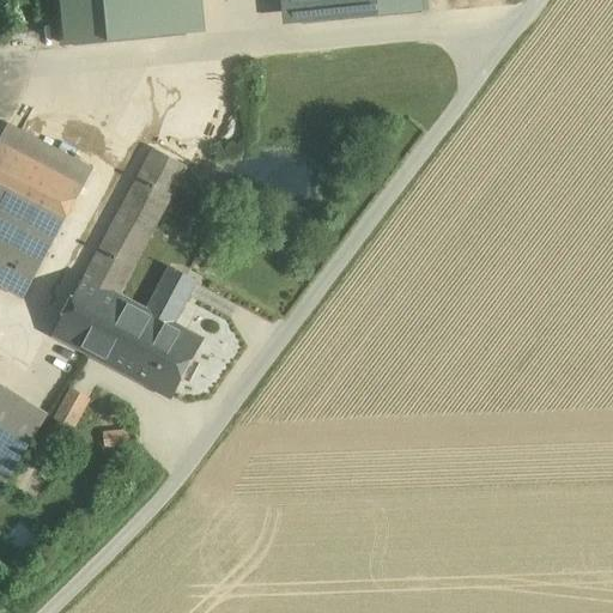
[(61,0),(66,46),(184,35),(181,0),(61,0)]
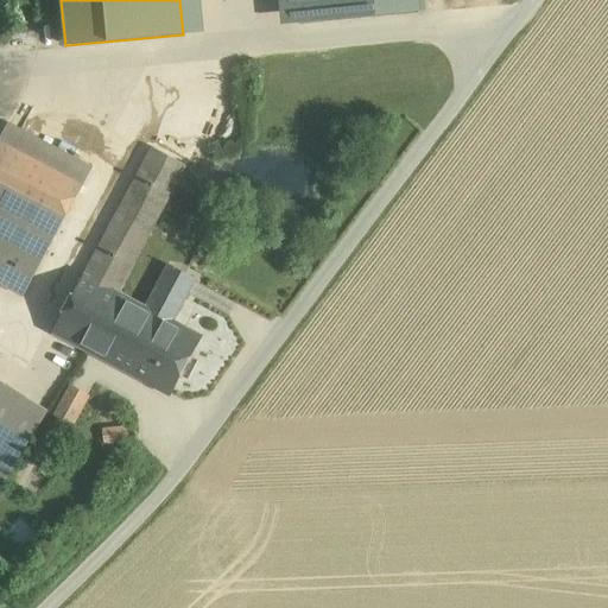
[(200,0),(179,0),(183,35),(203,33),(200,0)]
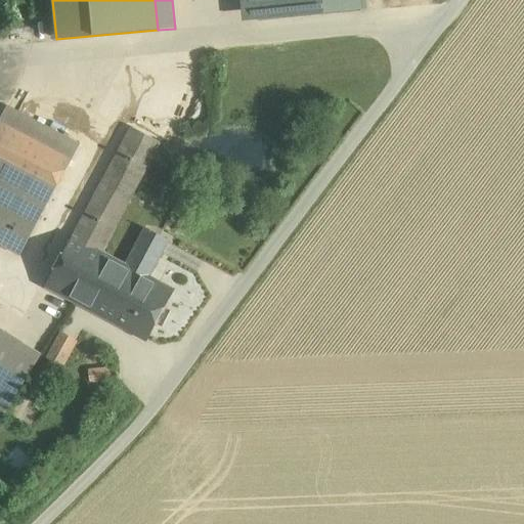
[(262,19),(259,0),(241,0),(244,22),(262,19)]
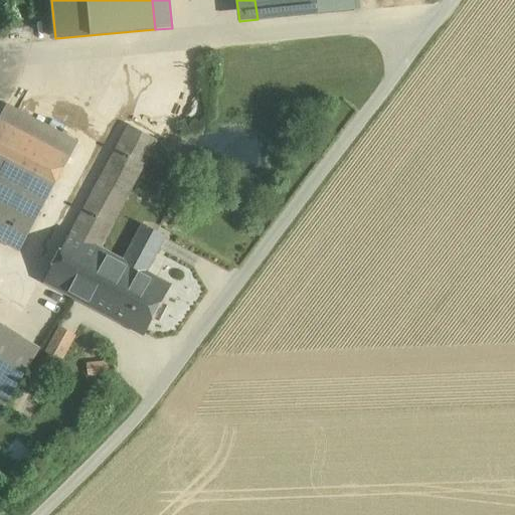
[(355,0),(254,0),(258,19),(356,10),(355,0)]
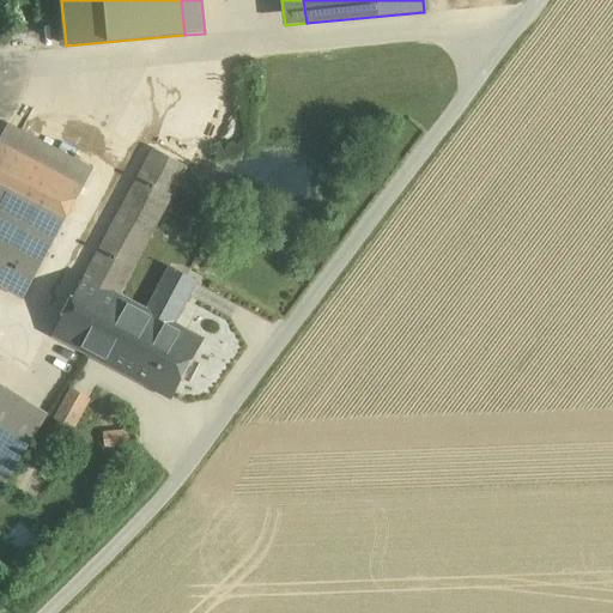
[(93,169),(8,123),(0,140),(0,196),(61,229),(93,169)]
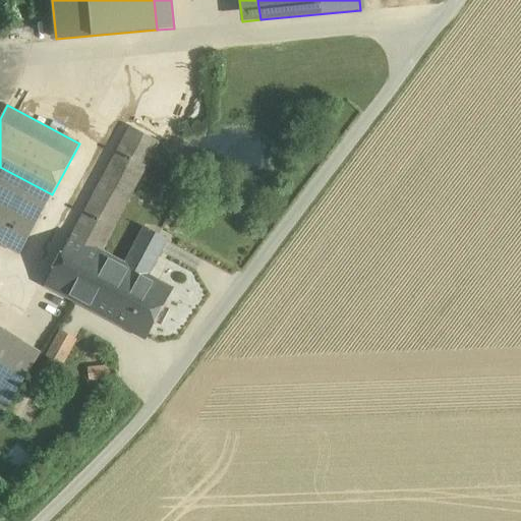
[(130,126),(47,284),(106,315),(119,291),(102,282),(114,259),(101,252),(160,141),(130,126)]
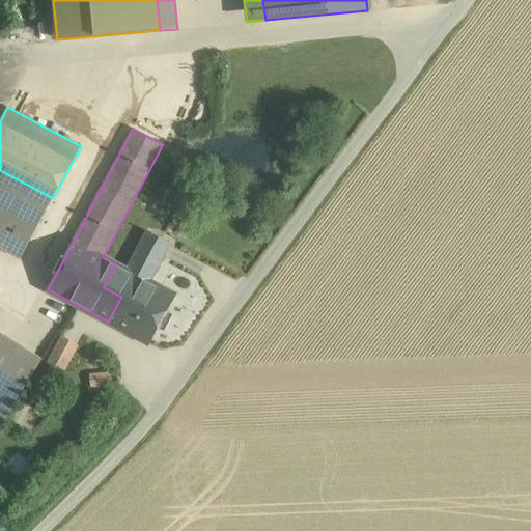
[(53,198),(0,170),(0,247),(21,258),(53,198)]
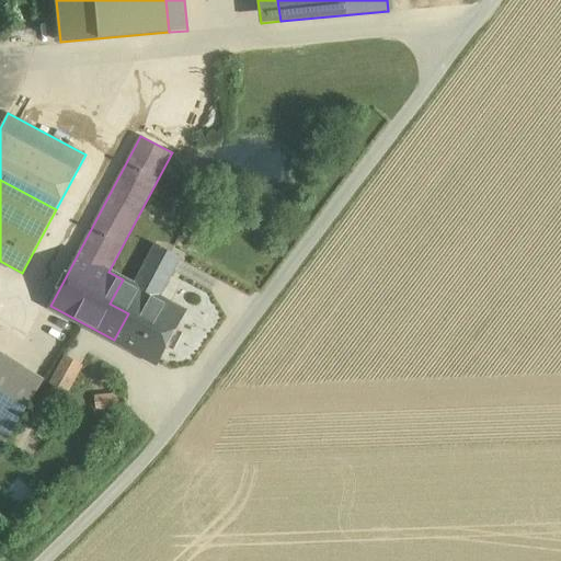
[(180,256),(157,244),(149,260),(172,272),(180,256)]
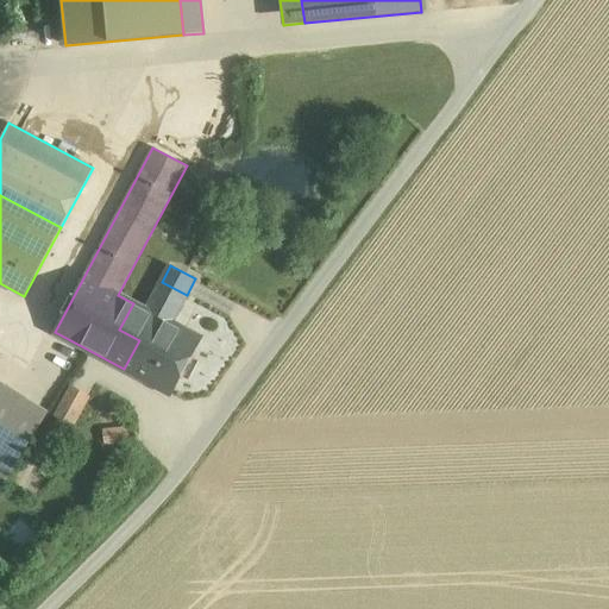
[(162,282),(148,311),(133,303),(119,330),(139,340),(124,369),(170,394),(181,376),(189,381),(200,362),(190,357),(201,338),(171,322),(187,295),(162,282)]
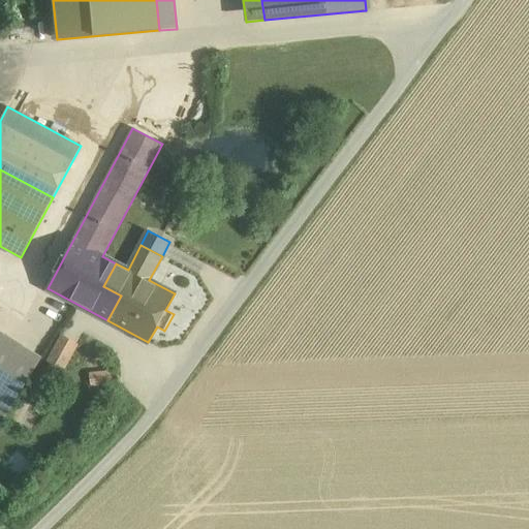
[(0,332),(0,404),(8,410),(41,358),(0,332)]
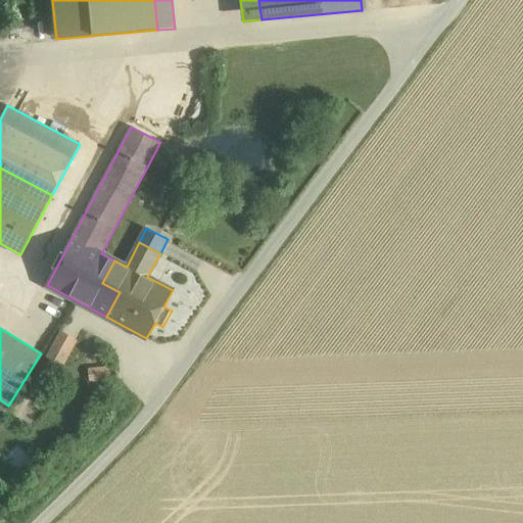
[(50,351),(73,351),(73,334),(50,333),(50,351)]
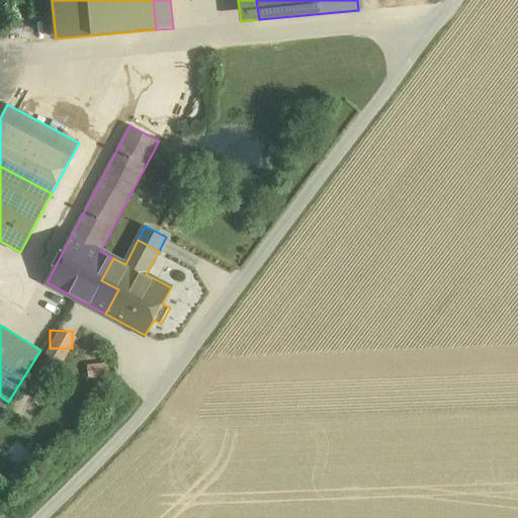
[(0,415),(8,402),(0,396),(0,415)]
